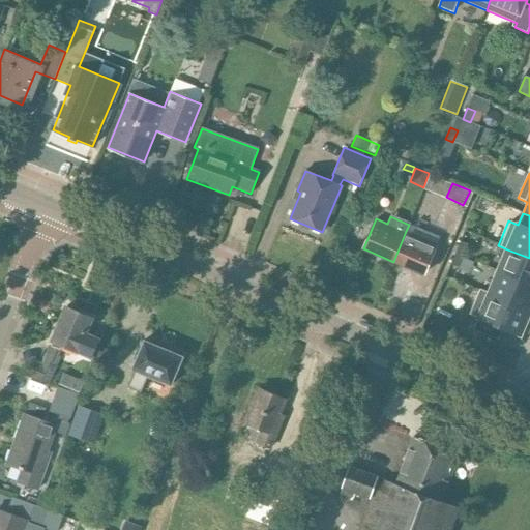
[(406,231),(393,262),(423,274),(437,244),(406,231)]
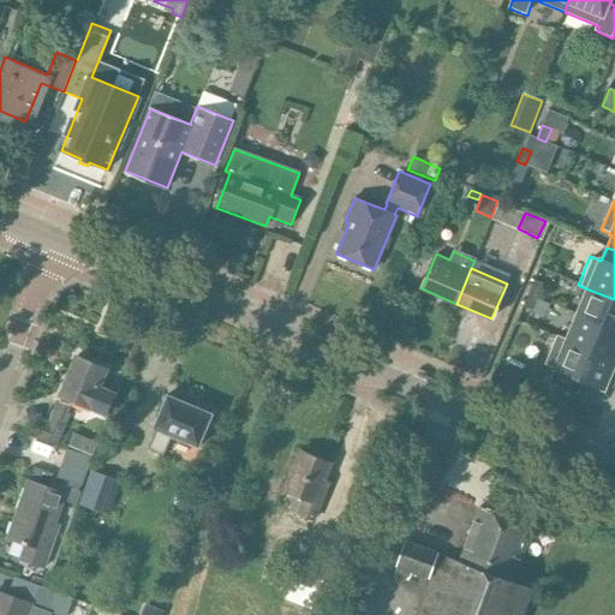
[(527,294),(537,298),(542,285),(533,280),(527,294)]
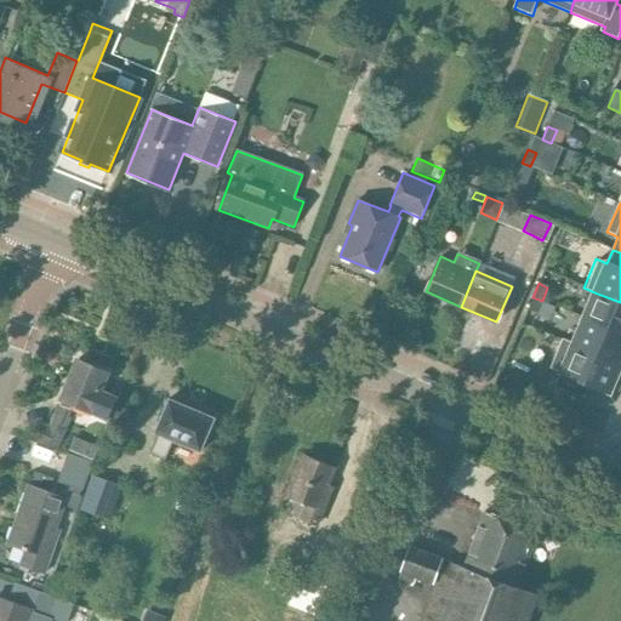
[(584,318),(620,332),(620,302),(594,292),(584,318)]
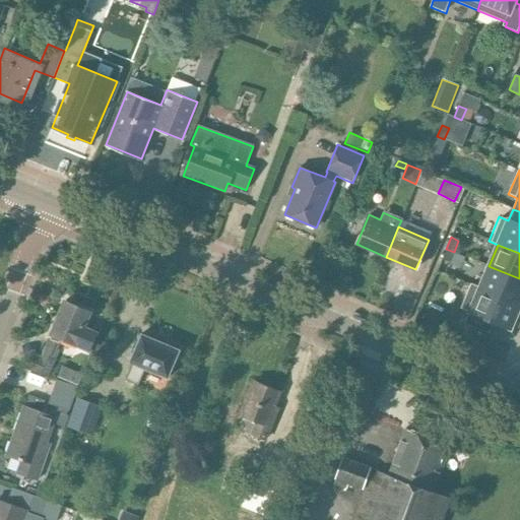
[(449,263),(454,252),(446,249),(442,260),(449,263)]
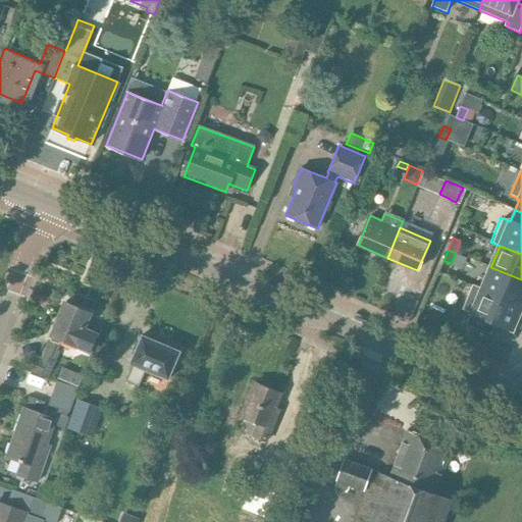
[(481,289),(521,307),(521,305),(521,279),(490,267),(481,289)]
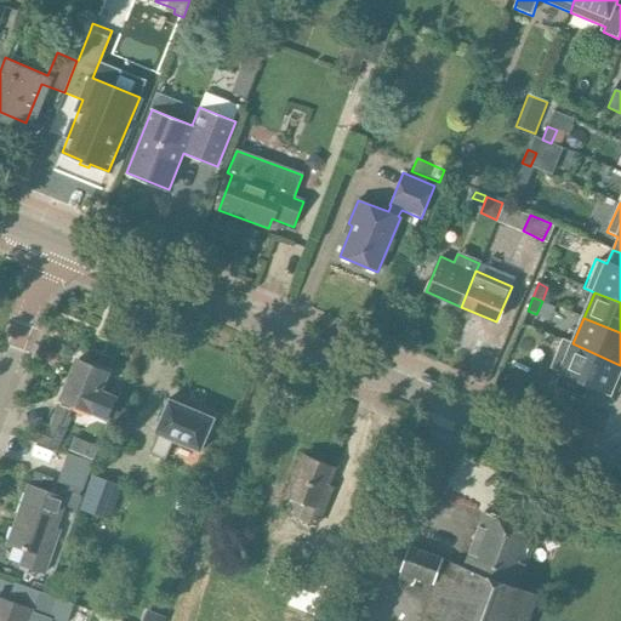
[(620,365),(573,343),(562,339),(550,368),(560,372),(554,386),(564,389),(584,398),(588,385),(609,393),(610,388),(620,365)]
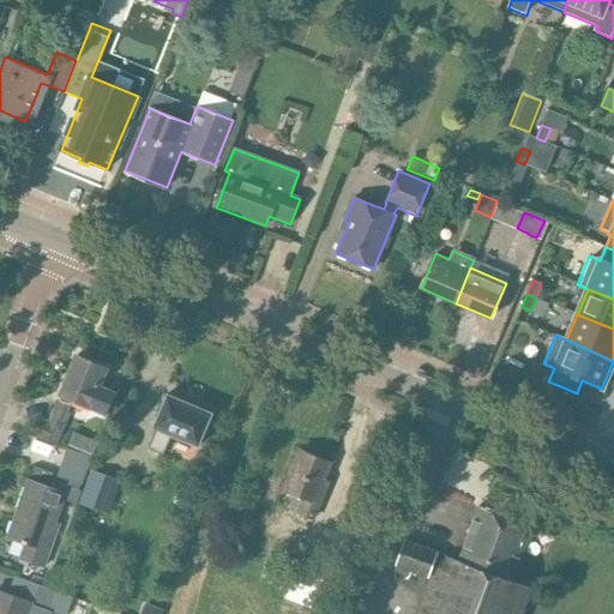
[(104,416),(115,393),(98,386),(106,368),(77,356),(60,397),(59,399),(58,398),(48,421),(37,416),(30,434),(56,446),(70,414),(67,413),(71,402),(104,416)]
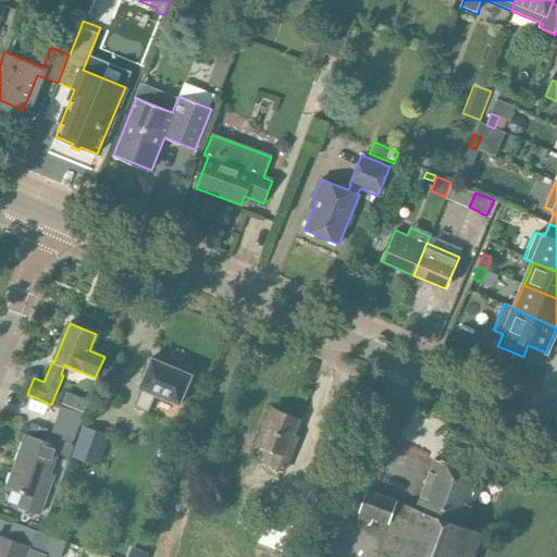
[(180,406),(193,374),(151,358),(138,390),(140,391),(134,407),(148,413),(155,396),(180,406)]
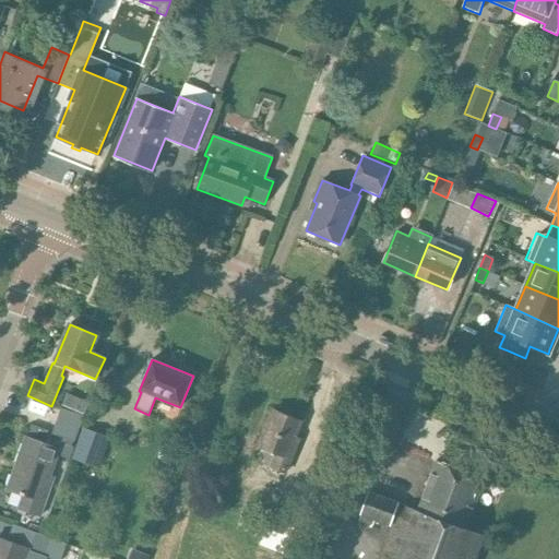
[(73,441),(83,415),(61,407),(51,433),(73,441)]
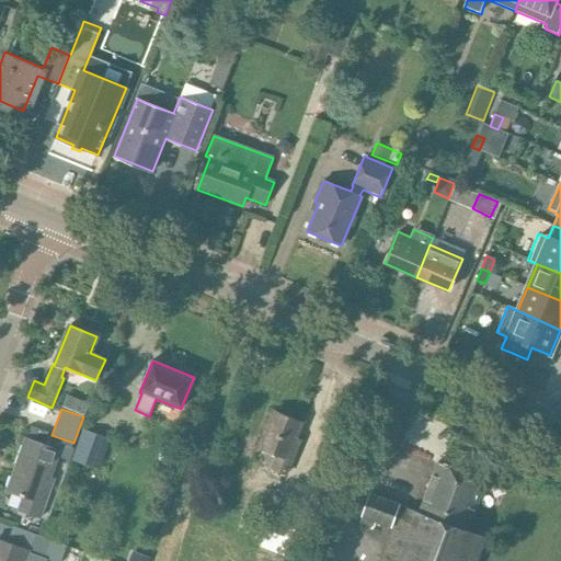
[(253,446),(244,468),(281,483),(305,425),(268,410),(261,428),(252,425),(245,443),(253,446)]
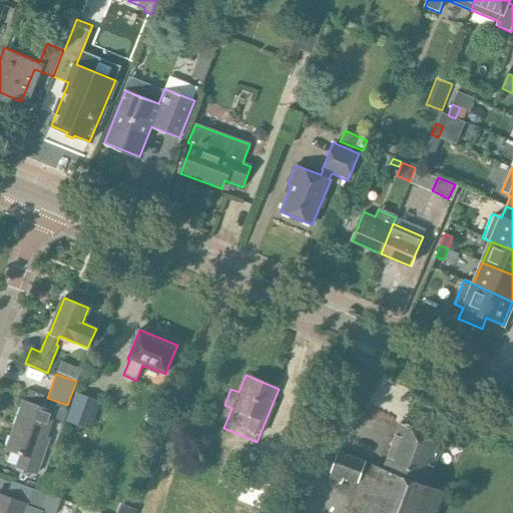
[(90,430),(100,402),(76,393),(66,421),(90,430)]
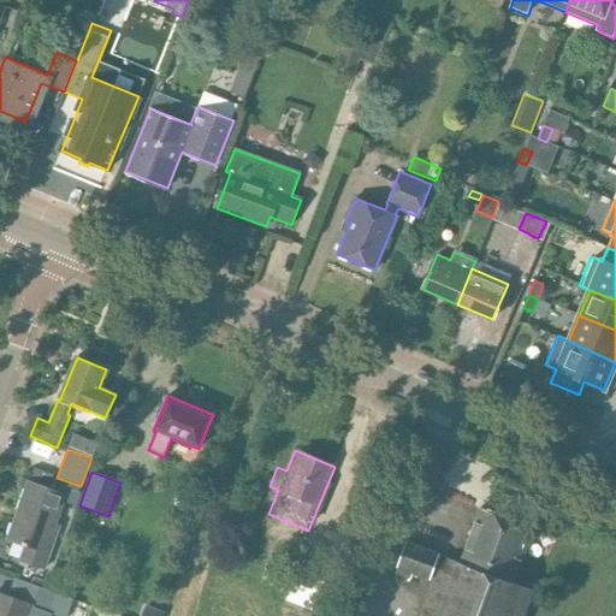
[(45,569),(59,527),(54,525),(64,496),(29,483),(9,540),(25,546),(19,561),(45,569)]
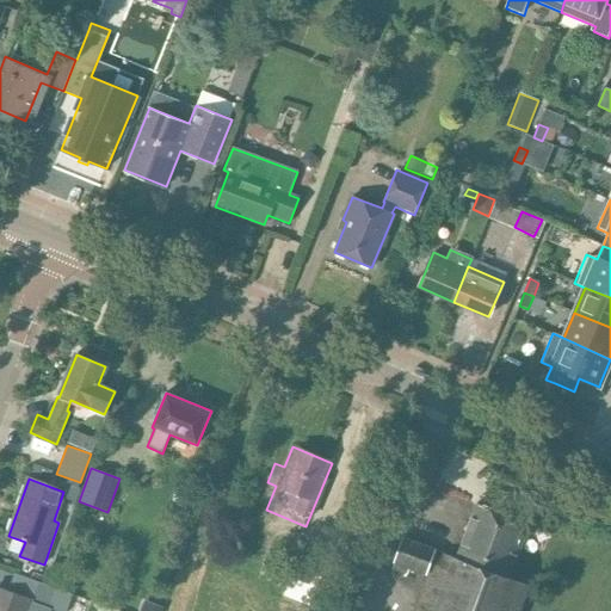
[(439,551),(417,610),(519,610),(530,585),(510,576),(529,523),(476,504),(456,557),(439,551)]
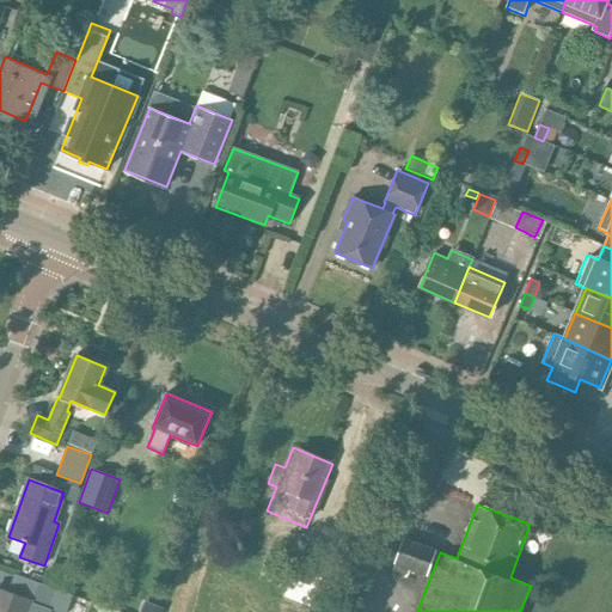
[(426,577),(436,550),(404,538),(392,570),(408,576),(409,571),(426,577)]
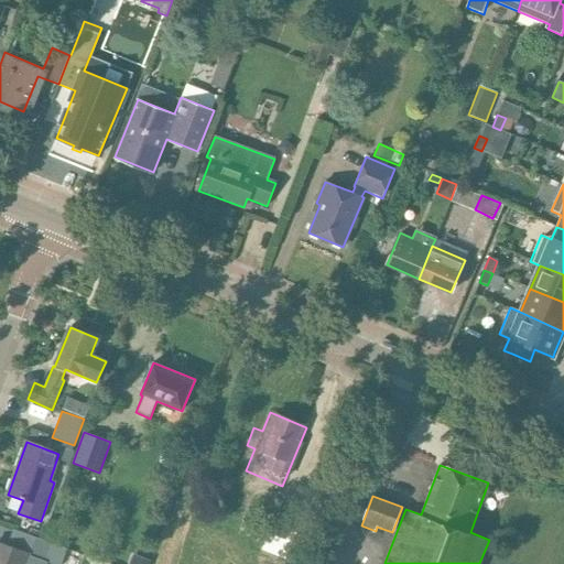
[(286,540),(297,511),(277,503),(267,532),(286,540)]
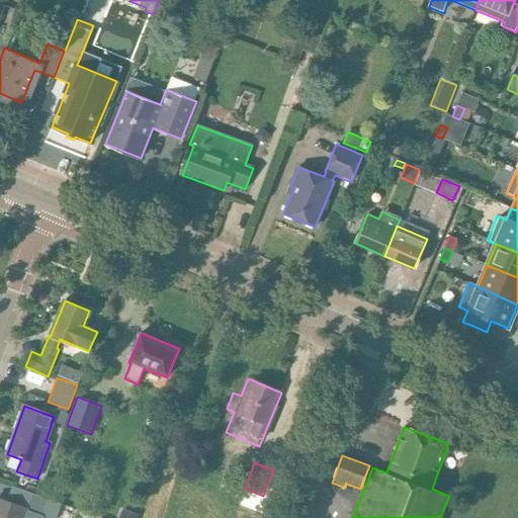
[(26,491),(12,486),(6,502),(0,499),(0,517),(25,517),(28,511),(46,517),(56,517),(60,508),(72,512),(73,508),(62,504),(39,496),(38,496),(26,491)]
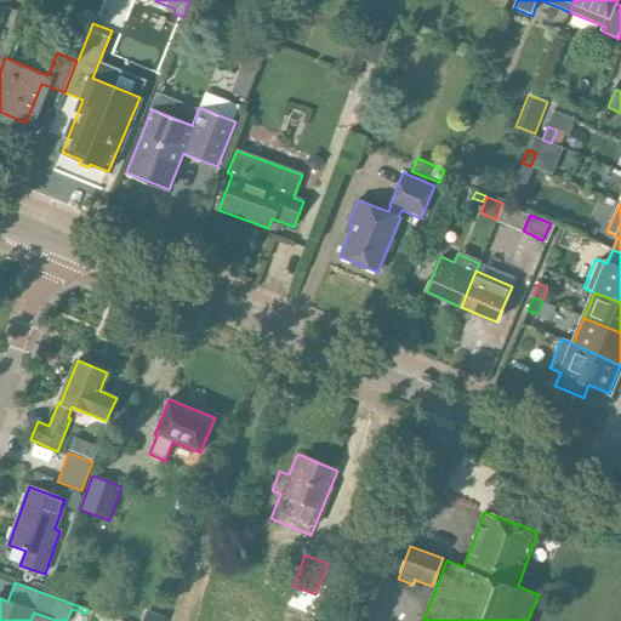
[(34,582),(32,588),(46,594),(47,594),(51,584),(45,582),(44,586),(34,582)]
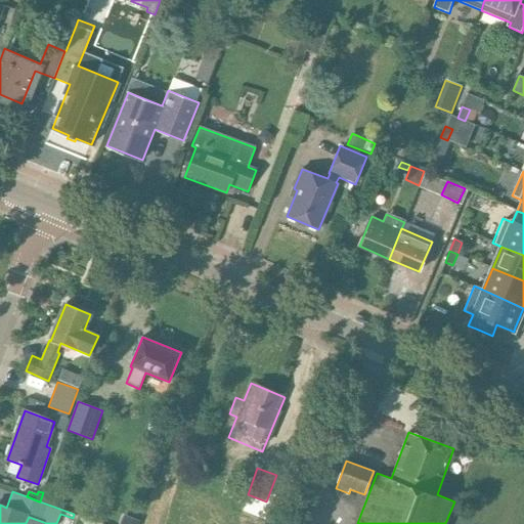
[(124,515),(120,523),(139,523),(140,521),(124,515)]
